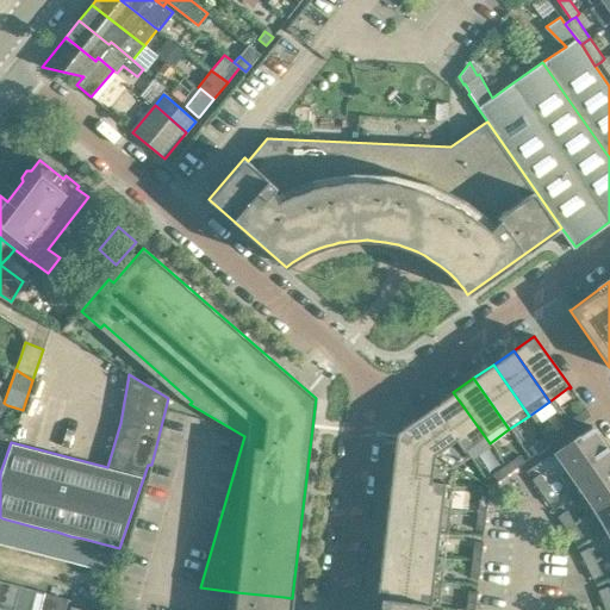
[(453,392),(434,406),(470,458),(490,443),(453,392)]
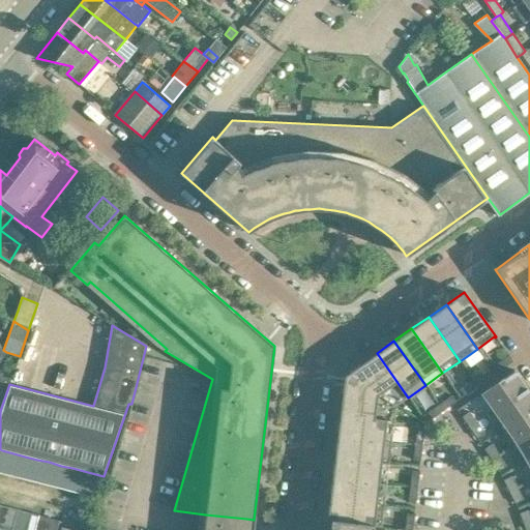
[(0,361),(6,352),(3,350),(2,353),(0,351),(0,411),(9,384),(11,378),(0,374),(0,361)]
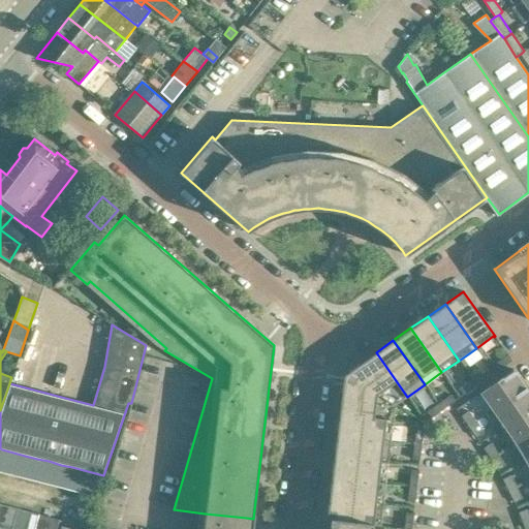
[(376,352),(344,374),(395,405),(407,397),(376,352)]
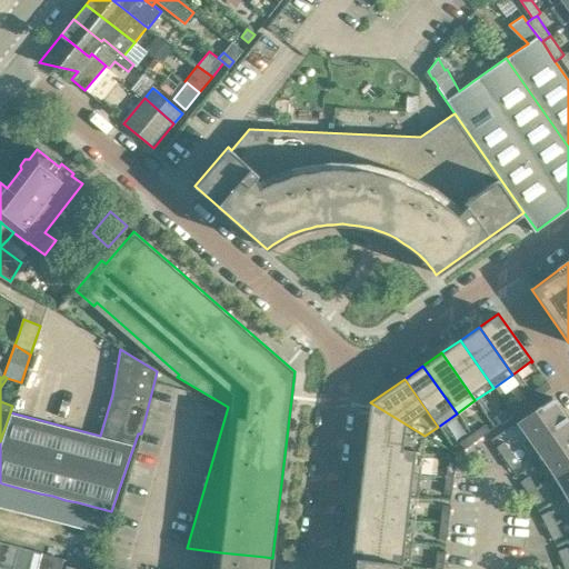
[(546,381),(531,392),(536,398),(551,388),(546,381)]
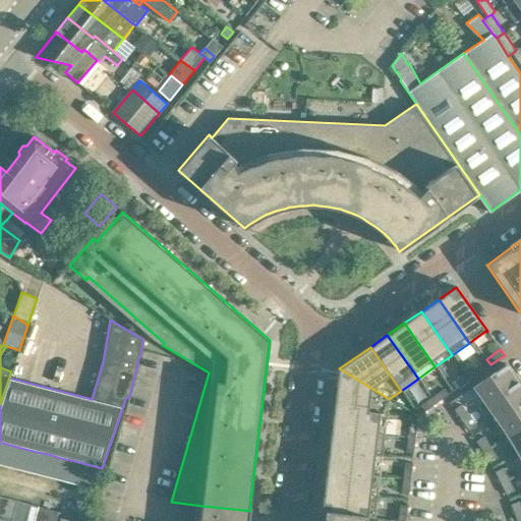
[(472,387),(484,404),(518,381),(505,363),(472,387)]
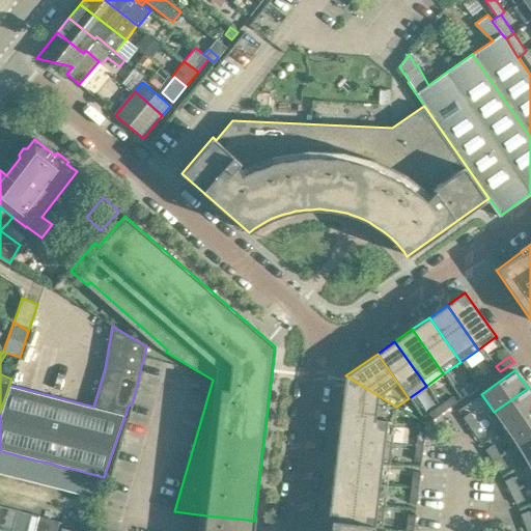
[(487,372),(474,381),(478,387),(492,378),(487,372)]
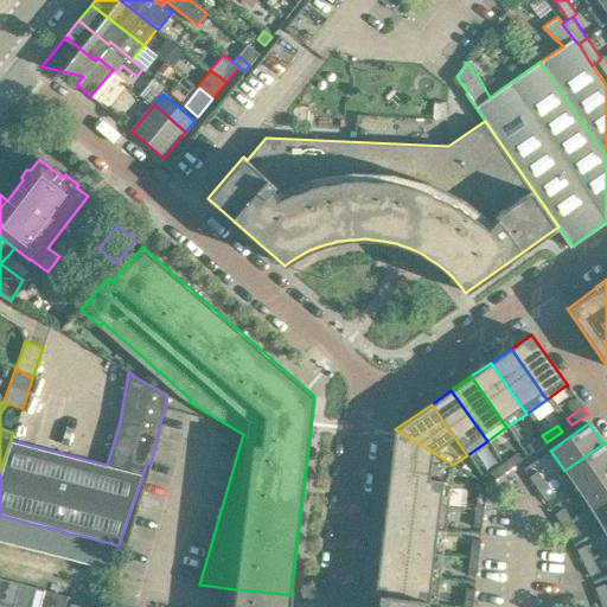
[(453,465),(395,429),(389,473),(452,481),(453,465)]
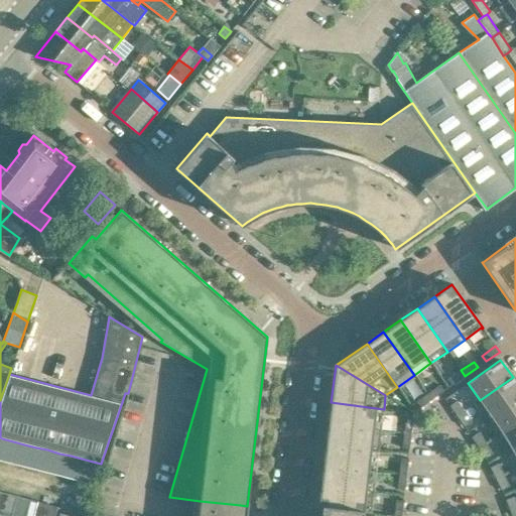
[(461,370),(448,379),(453,385),(465,376),(461,370)]
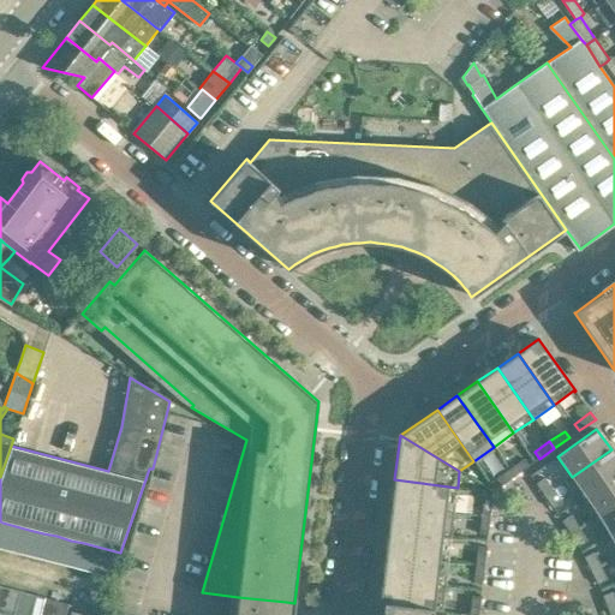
[(614,476),(614,455),(611,449),(572,477),(586,496),(614,476)]
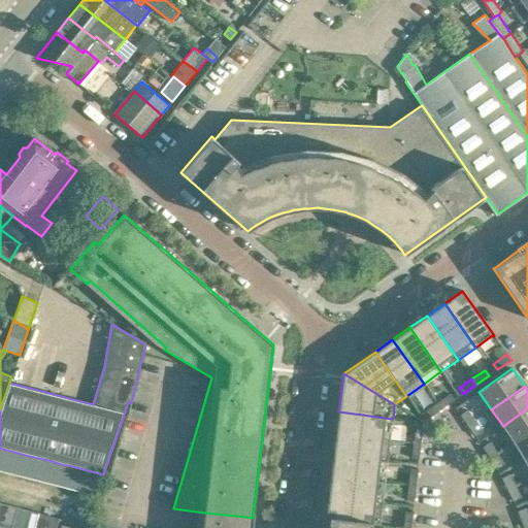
[(450,394),(438,402),(442,408),(454,400),(450,394)]
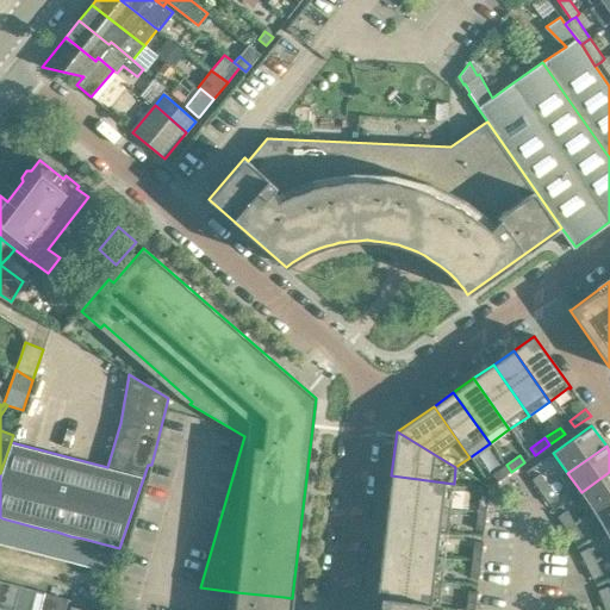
[(506,465),(492,474),(497,481),(511,472),(506,465)]
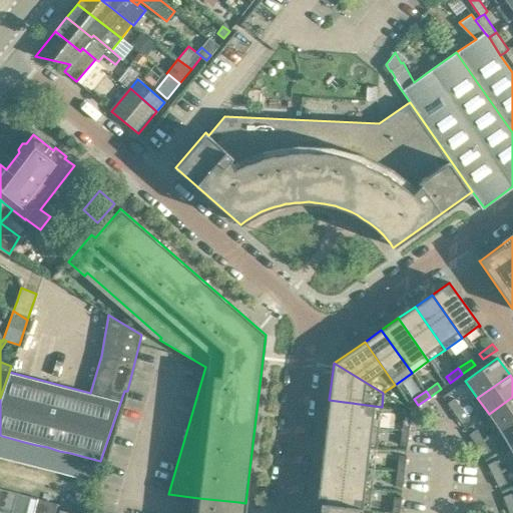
[(512,421),(512,397),(489,414),(499,430),(512,421)]
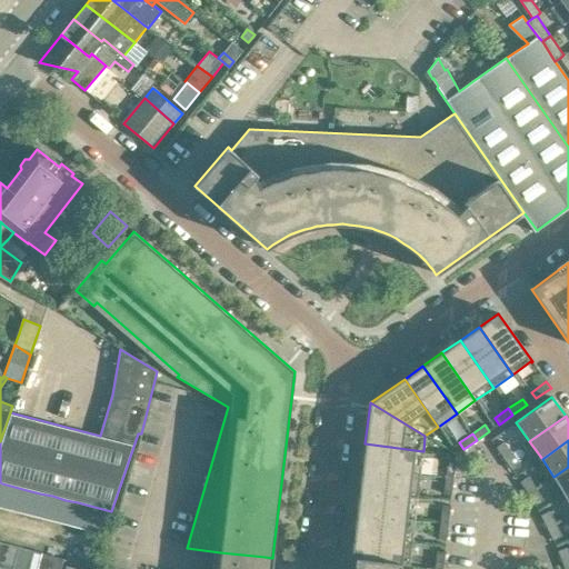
[(503,441),(496,448),(503,459),(512,453),(503,441)]
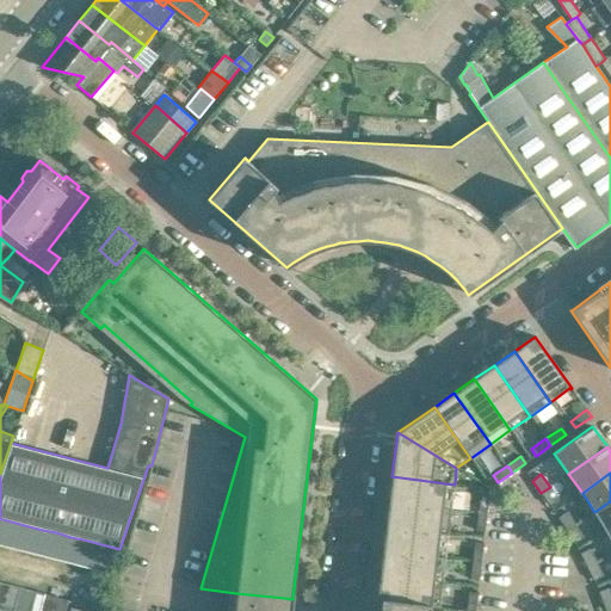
[(455,485),(392,476),(389,501),(451,508),(455,485)]
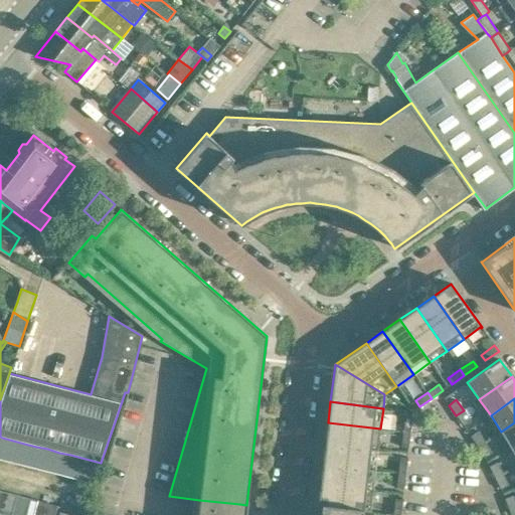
[(471,420),(464,410),(456,415),(464,425),(471,420)]
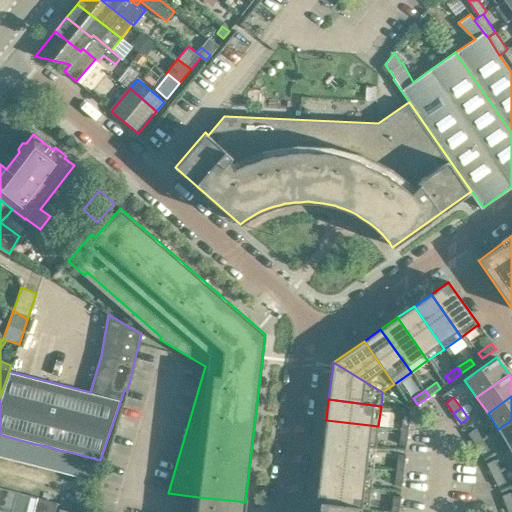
[(409,417),(402,416),(400,430),(408,431),(409,417)]
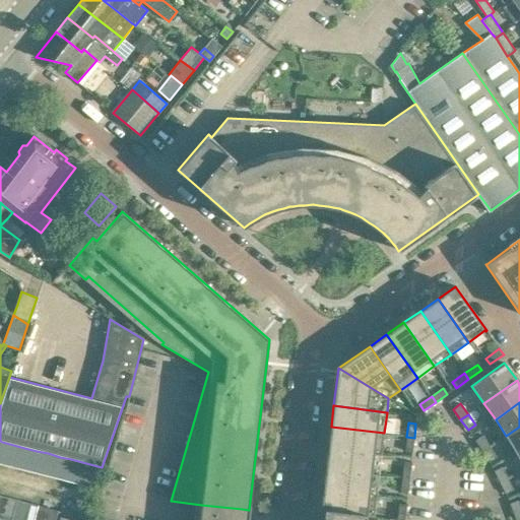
[(384,433),(331,427),(328,448),(382,454),(384,433)]
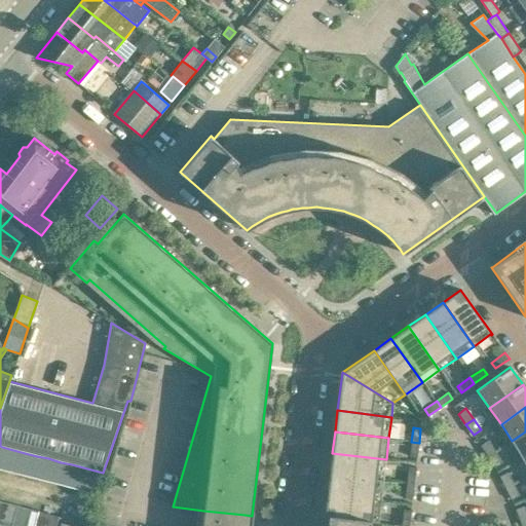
[(525,455),(525,431),(512,441),(522,457),(525,455)]
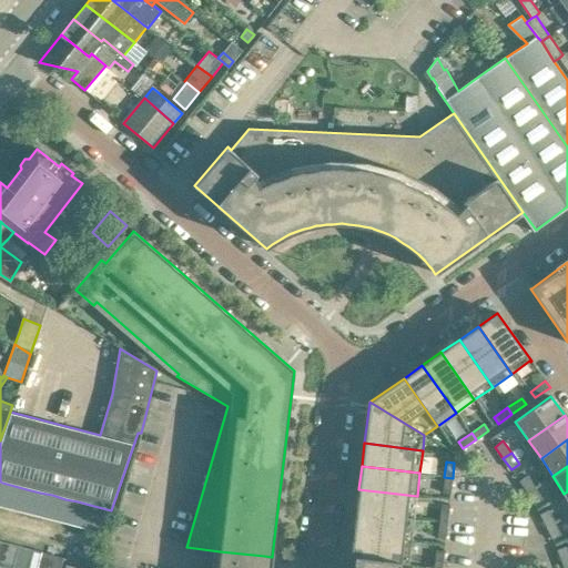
[(519,480),(527,493),(535,487),(527,476),(519,480)]
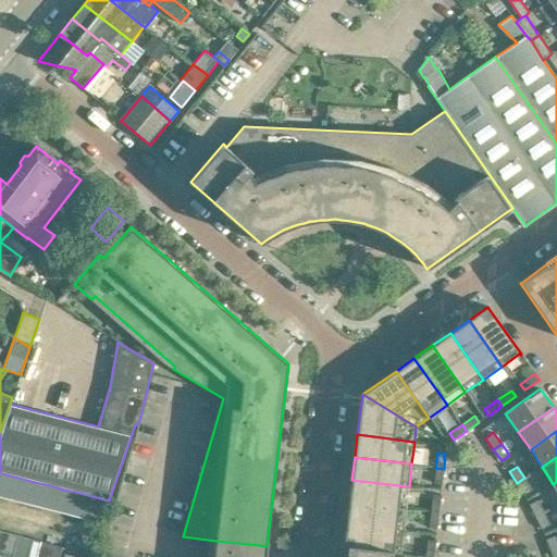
[(444,469),(435,468),(434,484),(442,484),(444,469)]
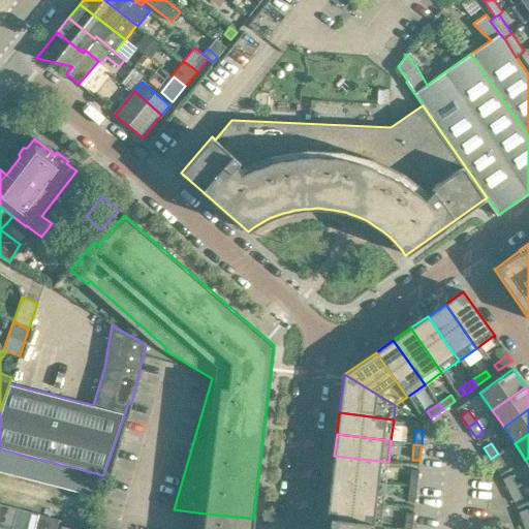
[(0,471),(8,473),(13,453),(2,449),(0,458),(0,471)]
